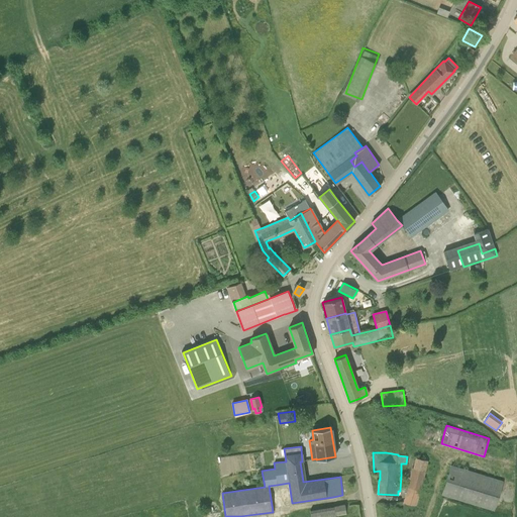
[(415,507),(427,460),(415,457),(404,504),(415,507)]
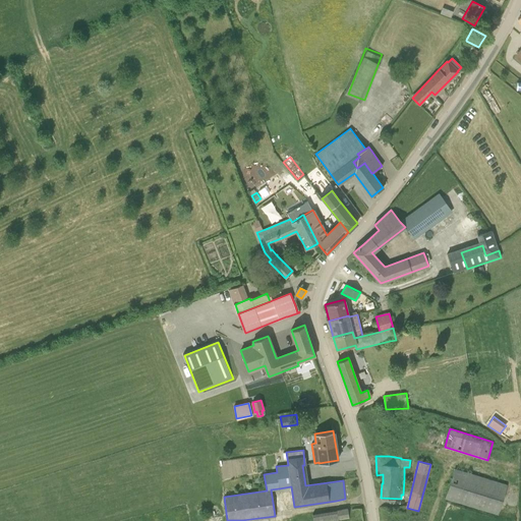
[(446,499),(498,515),(507,484),(455,469),(446,499)]
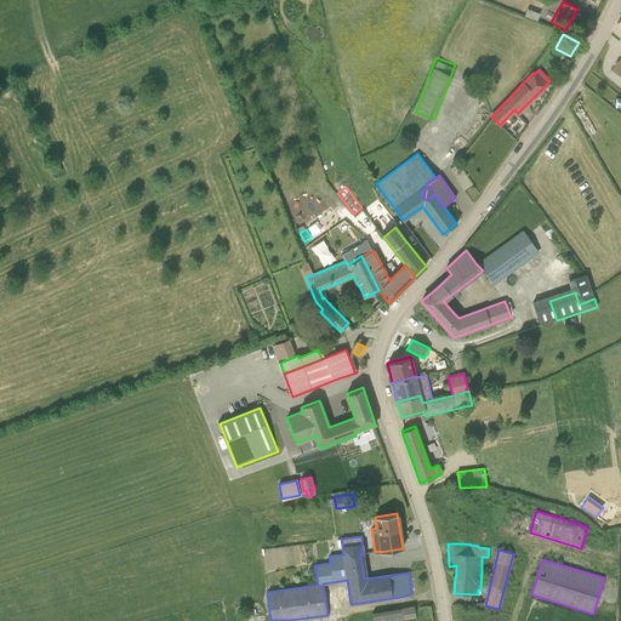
[(402,620),(404,620),(403,619),(415,616),(414,607),(399,609),(402,620)]
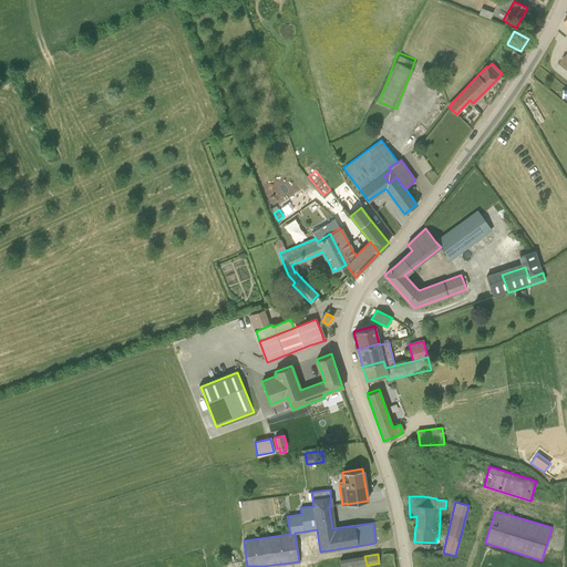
[(367,566),(364,556),(340,559),(340,566),(368,566),(369,566),(367,566)]
